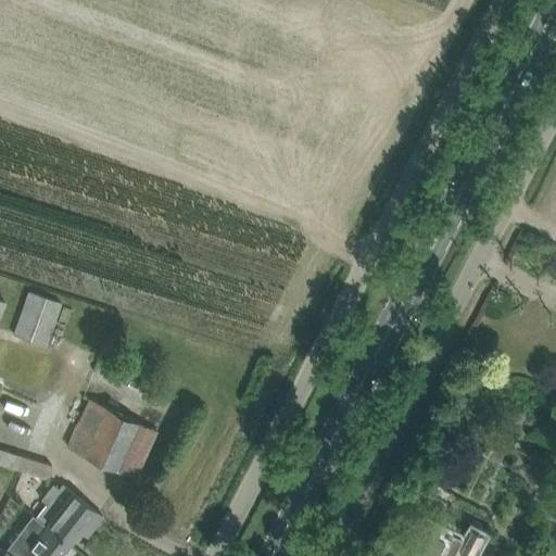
[(26,290),(12,333),(47,345),(62,302),(26,290)]
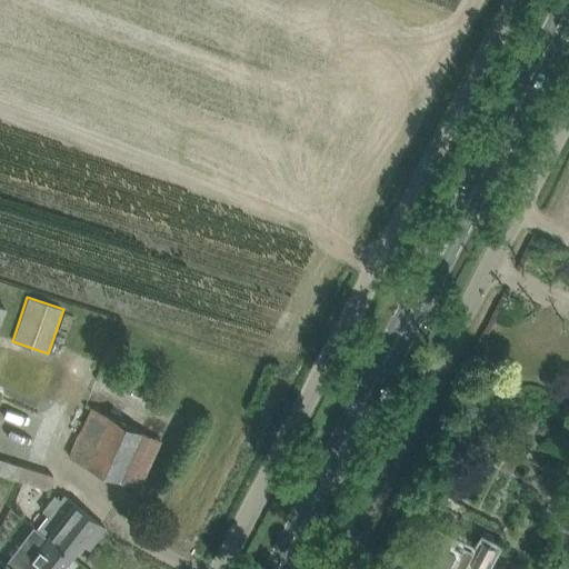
[(138,488),(160,439),(91,408),(69,457),(118,479),(138,488)]
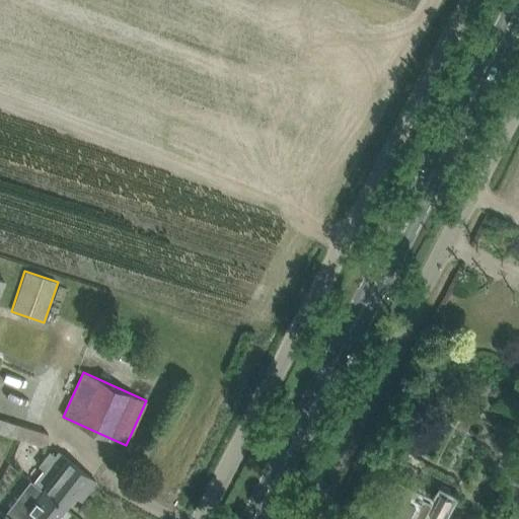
[(0,433),(16,438),(45,447),(48,434),(0,418),(0,433)]
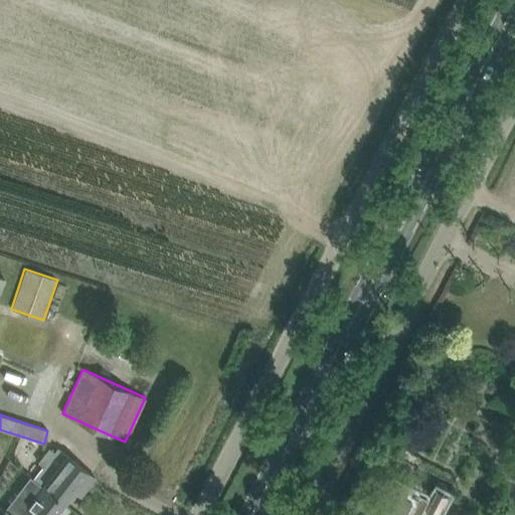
[(43,466),(33,479),(65,504),(74,491),(80,496),(95,477),(89,472),(72,460),(57,448),(54,452),(49,448),(38,462),(43,466)]
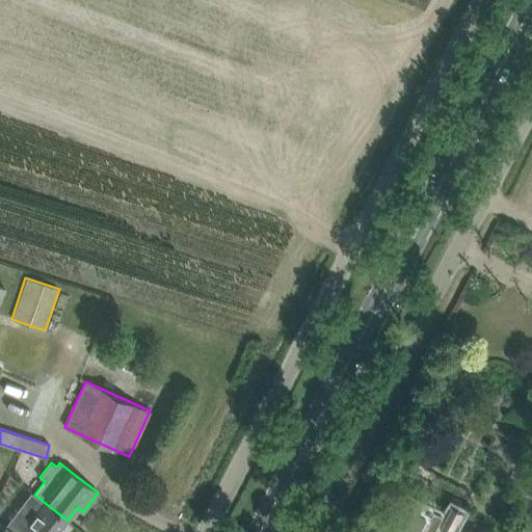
[(450,531),(451,531),(463,511),(453,506),(448,516),(422,502),(423,499),(406,490),(402,499),(388,491),(369,530),(373,531),(433,531),(437,525),(450,531)]
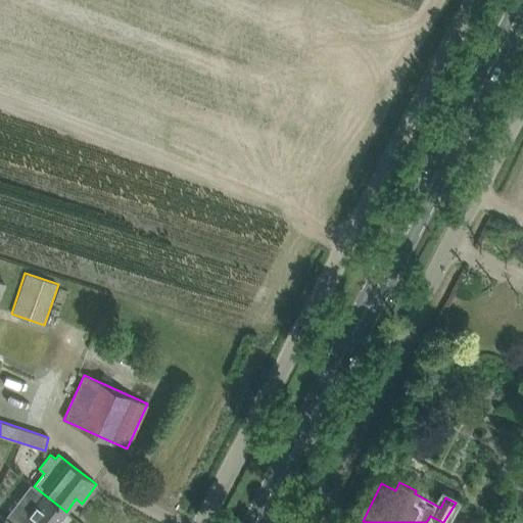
[(31,483),(16,501),(29,511),(27,514),(36,521),(38,522),(57,522),(66,512),(34,486),(31,483)]
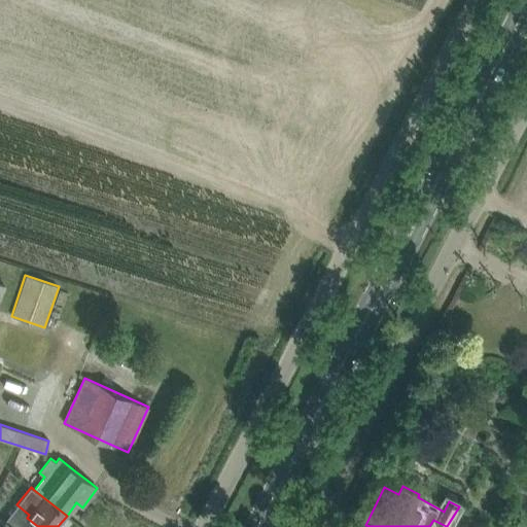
[(0,526),(33,526),(36,525),(27,518),(29,515),(16,504),(4,521),(0,517),(0,526)]
